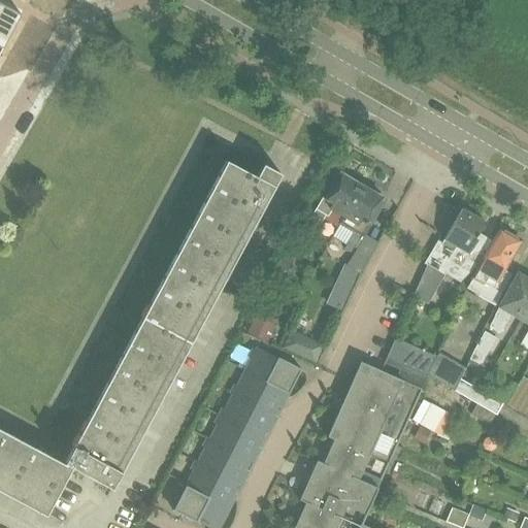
[(0,2),(0,46),(2,48),(21,13),(20,13),(0,2)]
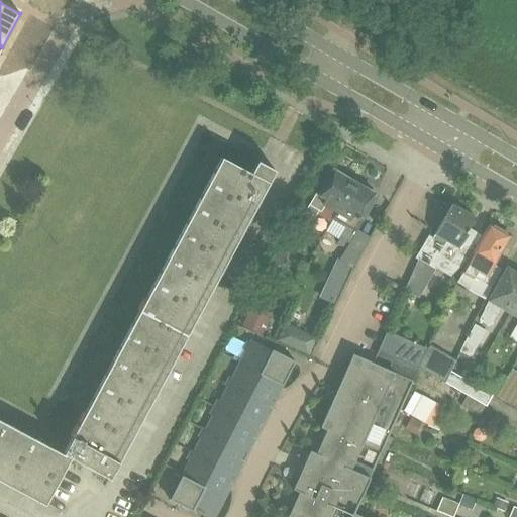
[(0,419),(0,480),(44,504),(71,456),(110,478),(276,170),(257,161),(251,173),(222,158),(64,453),(0,419)]
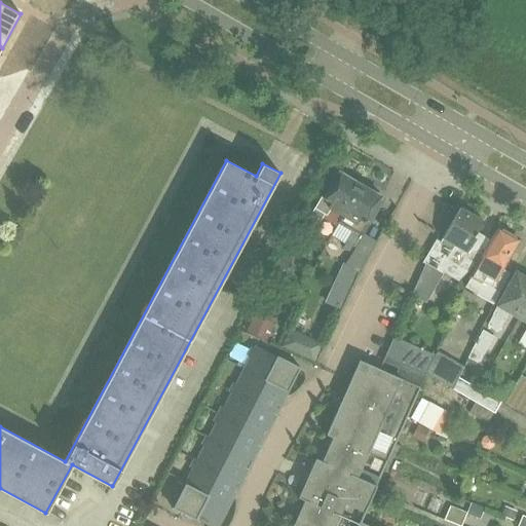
[(341,217),(362,183),(352,178),(348,178),(340,173),(326,197),(324,196),(309,221),(317,226),(328,209),(341,217)]
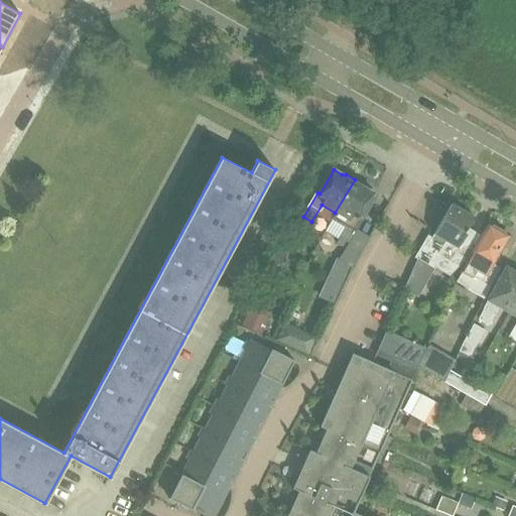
[(365,185),(355,179),(335,213),(324,232),(348,246),(364,220),(360,217),(373,194),(366,189),(365,185)]
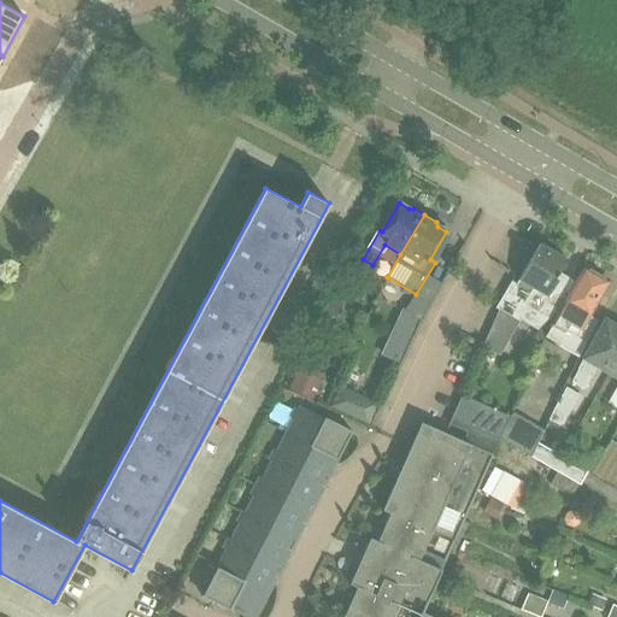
[(499,310),(483,346),(498,354),(519,319),(516,317),(533,287),(559,303),(571,277),(560,271),(566,260),(564,258),(565,256),(556,250),(553,252),(541,244),(516,285),(511,282),(495,307),(499,310)]
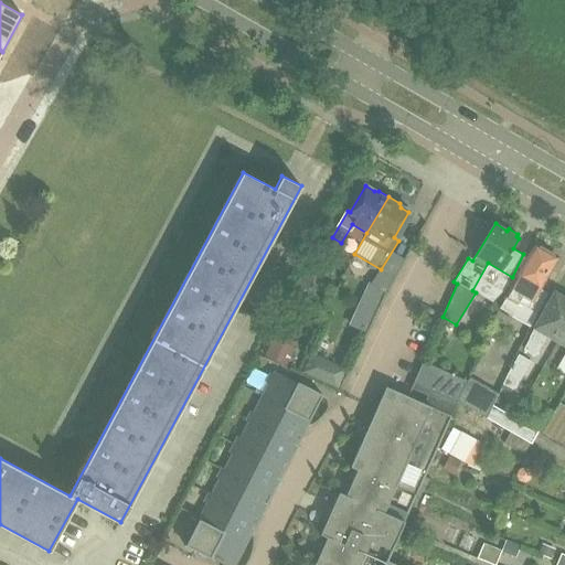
[(535,245),(516,276),(498,308),(529,326),(547,294),(539,289),(556,257),(535,245)]
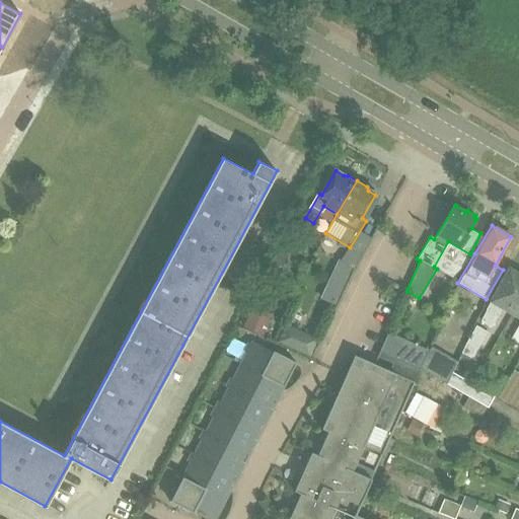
[(340,241),(337,247),(346,253),(350,246),(340,241)]
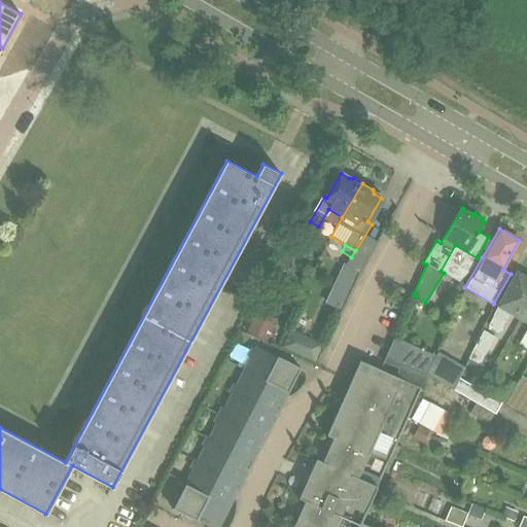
[(292,258),(282,254),(277,266),(287,271),(292,258)]
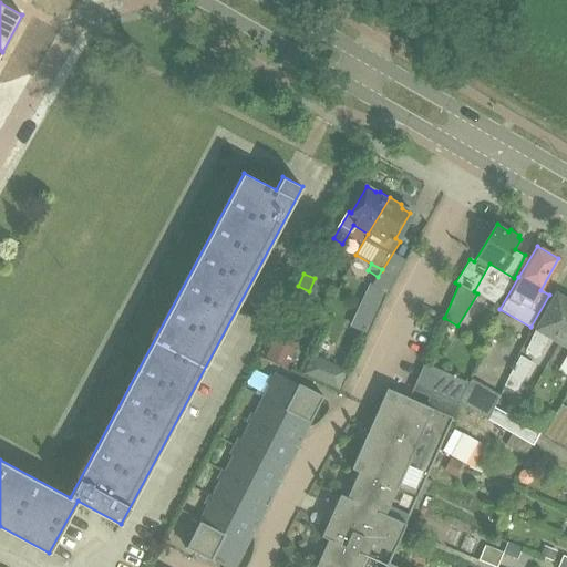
[(361,301),(349,326),(368,333),(379,310),(387,292),(371,284),(369,282),(361,301)]
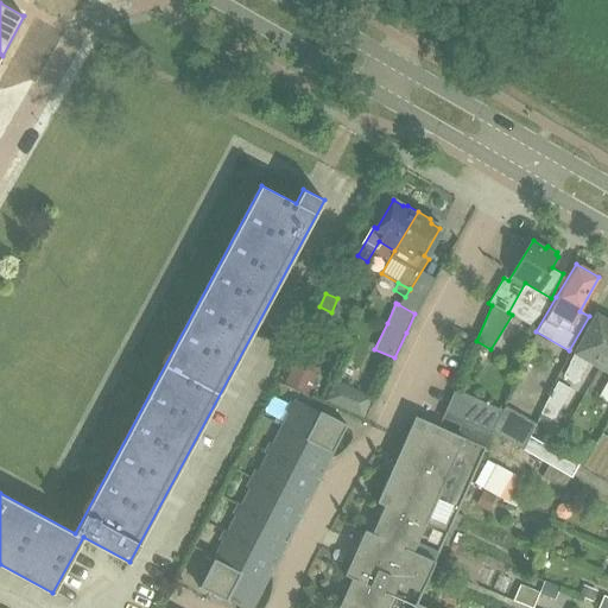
[(607,353),(607,322),(607,323),(596,317),(576,354),(577,354),(564,378),(575,384),(589,360),(601,366),(607,353)]
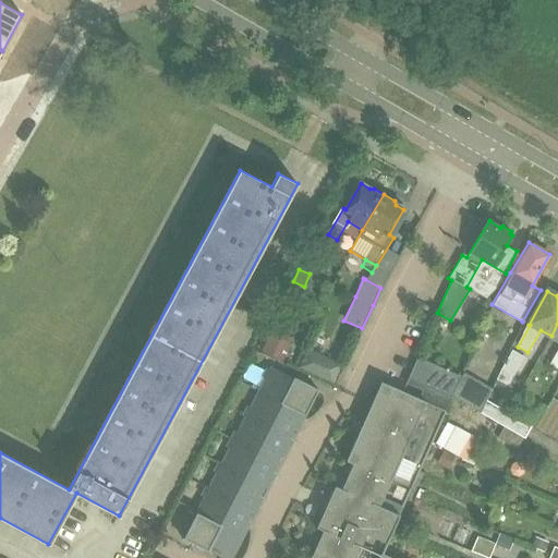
[(504,314),(490,307),(480,330),(490,336),(504,314)]
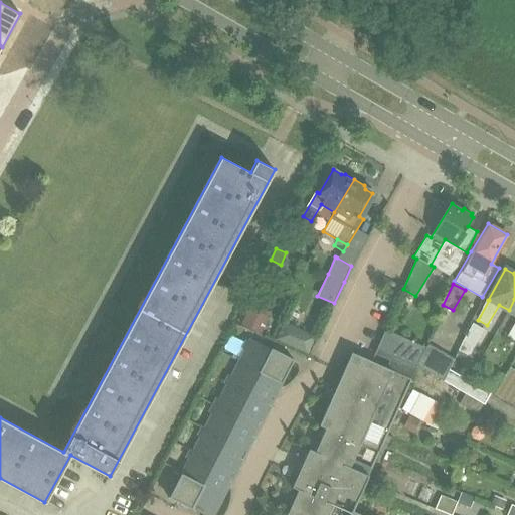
[(272,313),(250,303),(240,325),(262,334),(272,313)]
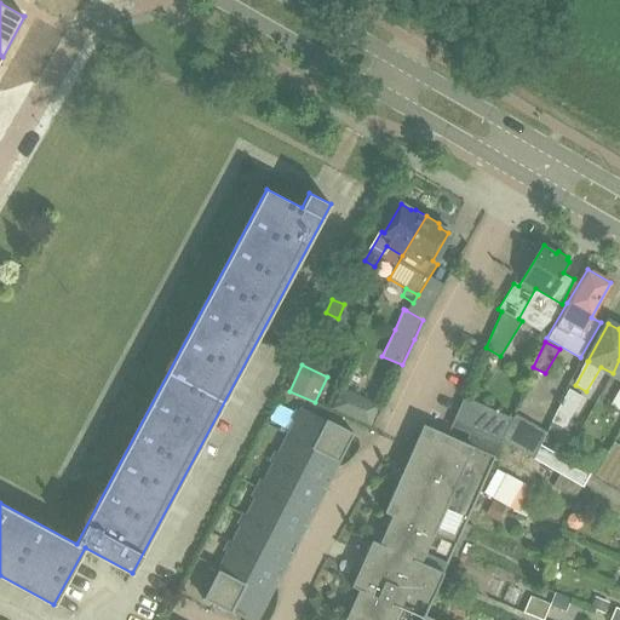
[(569,390),(551,422),(566,429),(584,397),(569,390)]
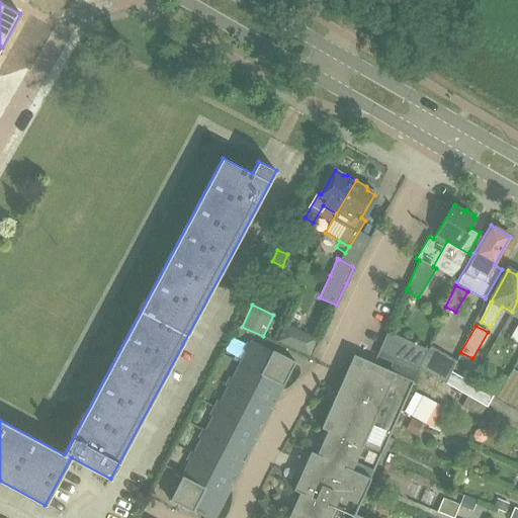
[(418,370),(427,349),(386,332),(377,352),(398,361),(418,370)]
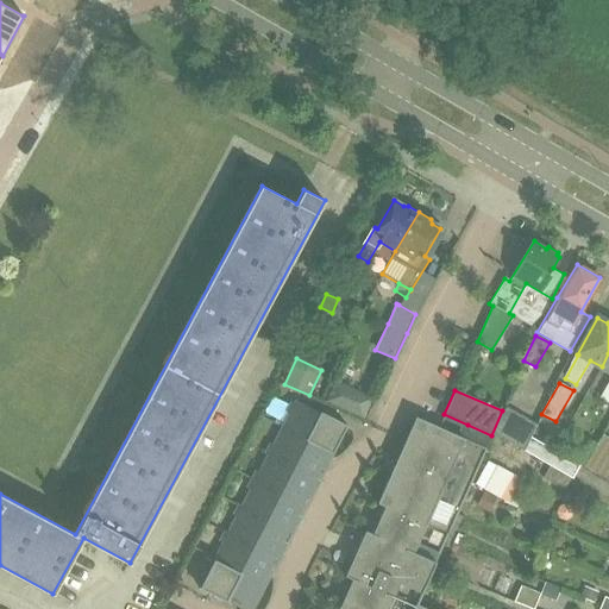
[(332,453),(346,426),(320,412),(318,414),(312,412),(313,409),(312,409),(311,410),(295,402),(294,405),(290,403),(287,412),(289,413),(282,427),(332,453)]
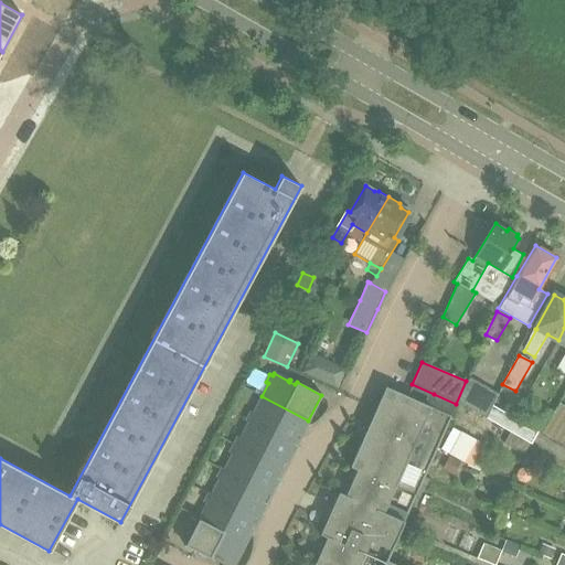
[(486,417),(491,406),(497,393),(469,376),(458,402),(486,417)]
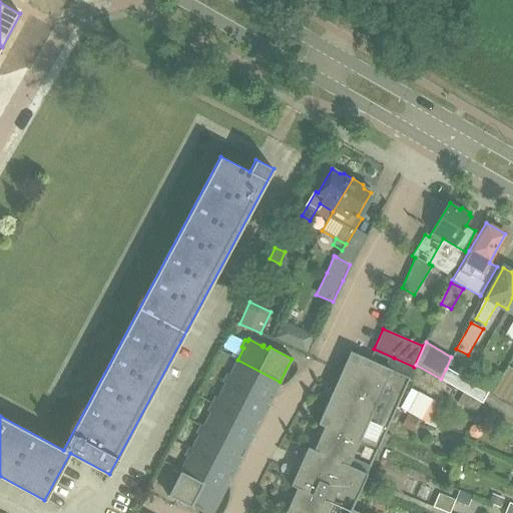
[(360,512),(351,509),(414,367),(394,358),(389,369),(350,351),(317,424),(323,427),(313,450),(307,447),(290,485),(296,488),(284,512),(360,512)]
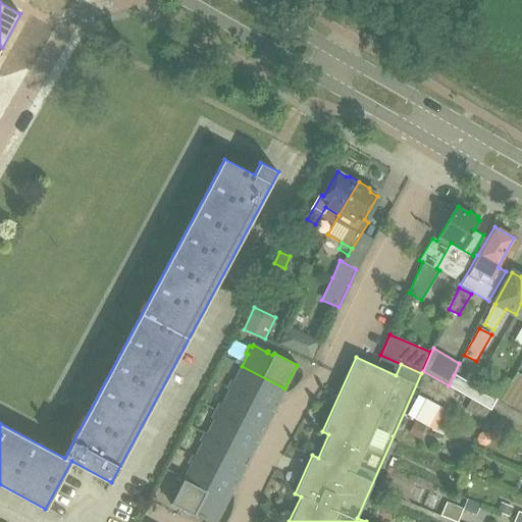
[(229,389),(273,411),(284,388),(242,366),(233,382),(230,380),(227,387),(229,389)]
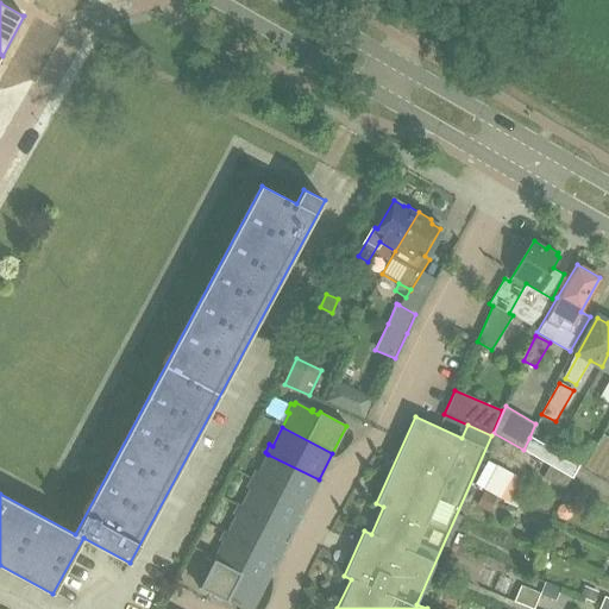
[(529,438),(523,450),(552,466),(559,454),(529,438)]
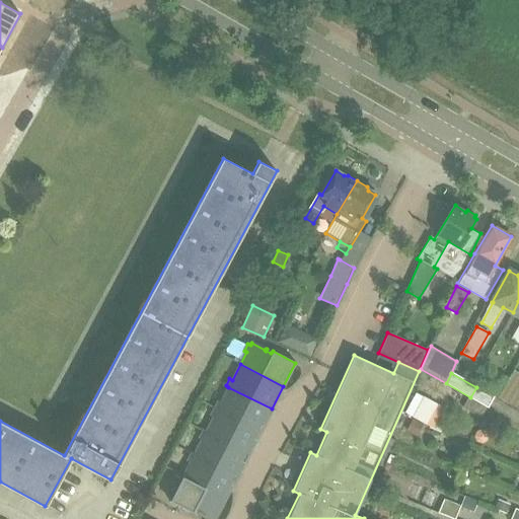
[(489,391),(499,397),(509,380),(499,374),(489,391)]
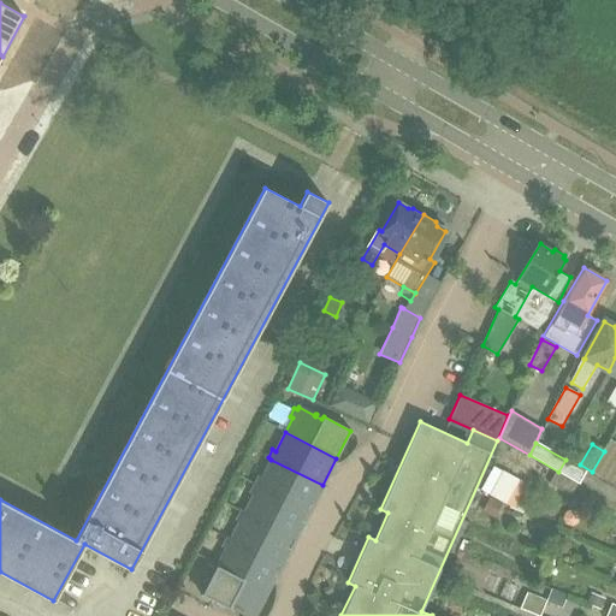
[(615,458),(604,451),(592,472),(615,485),(615,468),(611,466),(615,458)]
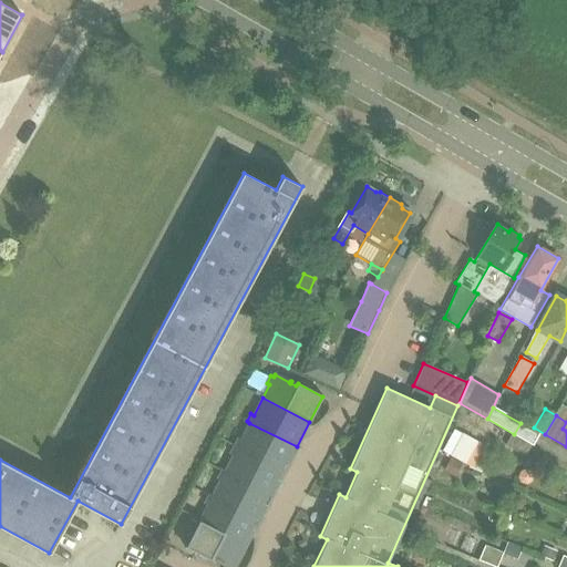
[(249,423),(240,440),(238,439),(234,446),(284,472),(297,446),(249,423)]
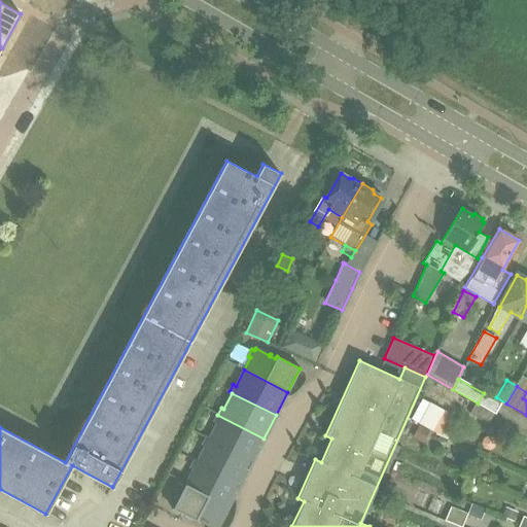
[(478,403),(494,413),(494,414),(500,402),(484,393),(478,403)]
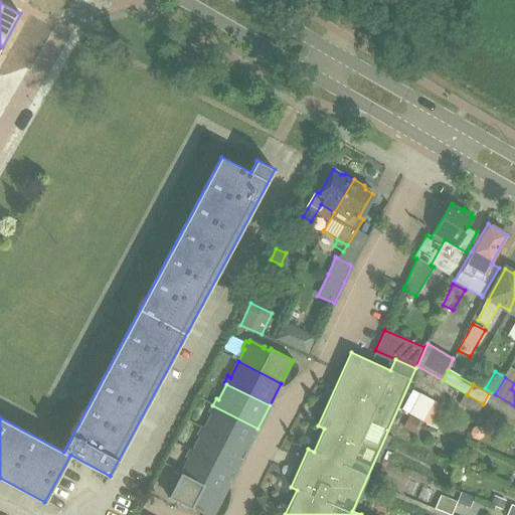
[(441,404),(412,390),(401,409),(410,413),(402,427),(413,434),(420,420),(425,423),(425,424),(437,430),(441,419),(434,416),(441,404)]
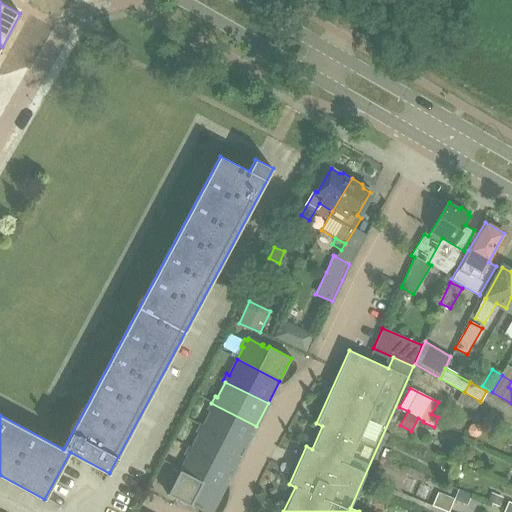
[(202,426),(245,448),(256,426),(211,403),(208,409),(210,411),(202,426)]
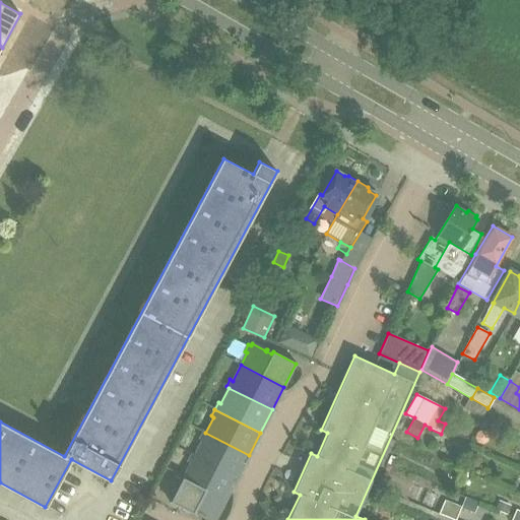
[(474,438),(477,442),(481,444),(486,442),(489,438),(486,433),(481,431),(476,433),(474,438)]
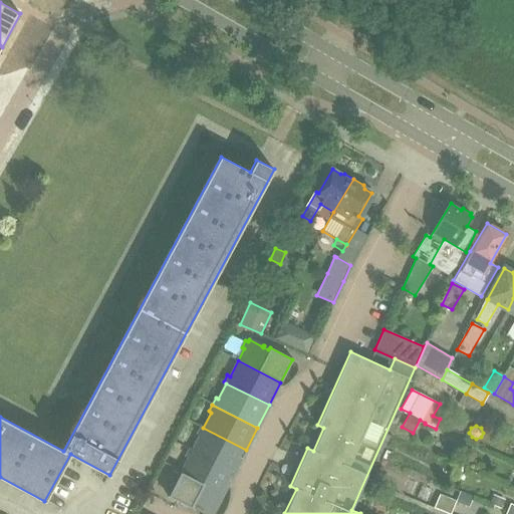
[(246,450),(203,428),(201,427),(197,434),(200,435),(192,451),(234,473),(246,450)]
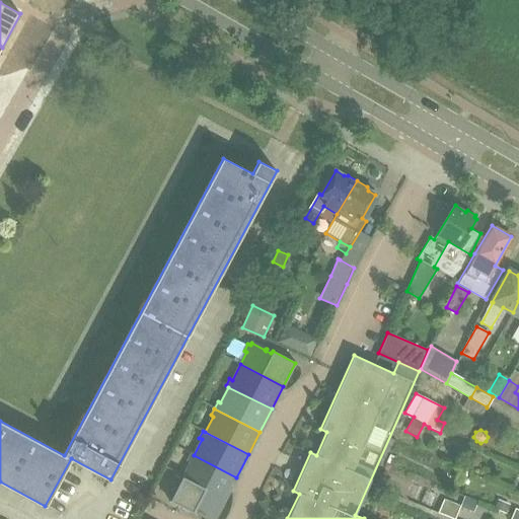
[(181,477),(225,500),(236,477),(194,455),(191,453),(188,460),(190,462),(181,477)]
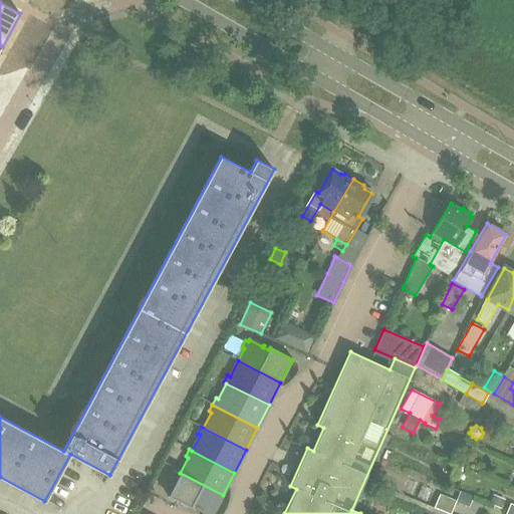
[(462,455),(463,460),(467,463),(474,462),(476,457),(475,452),(471,449),(465,451),(462,455)]
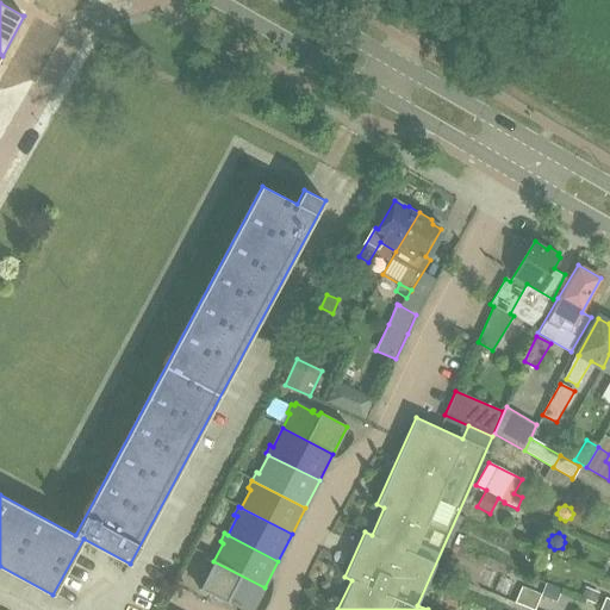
[(213,561),(207,573),(204,572),(200,580),(203,582),(199,589),(212,596),(212,597),(212,598),(213,596),(223,601),(222,603),(223,603),(223,602),(226,603),(228,601),(246,609),(251,609),(265,587),(213,561)]
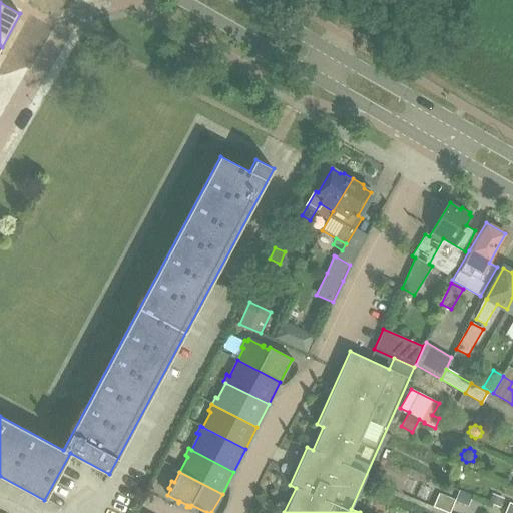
[(456,502),(456,504),(469,509),(473,497),(460,492),(456,502)]
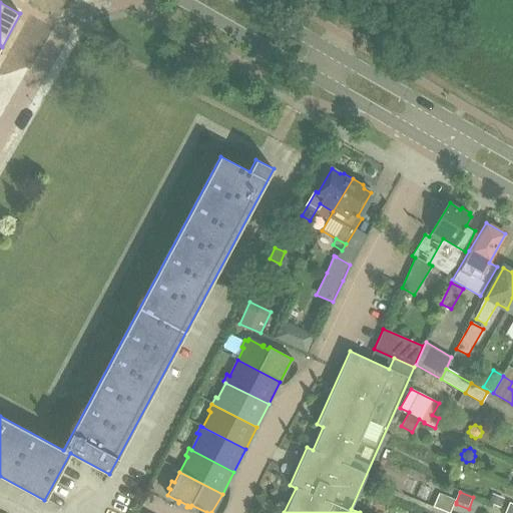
[(487,502),(500,507),(504,499),(491,493),(487,502)]
